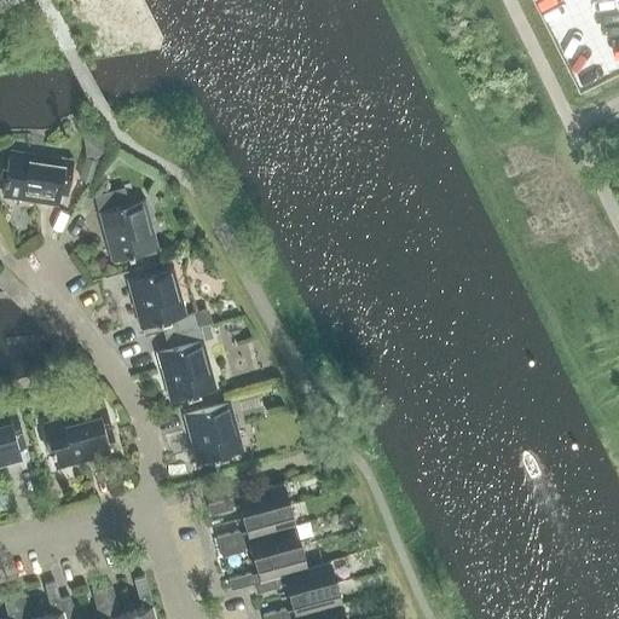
[(102,140),(86,142),(87,156),(103,155),(102,140)]
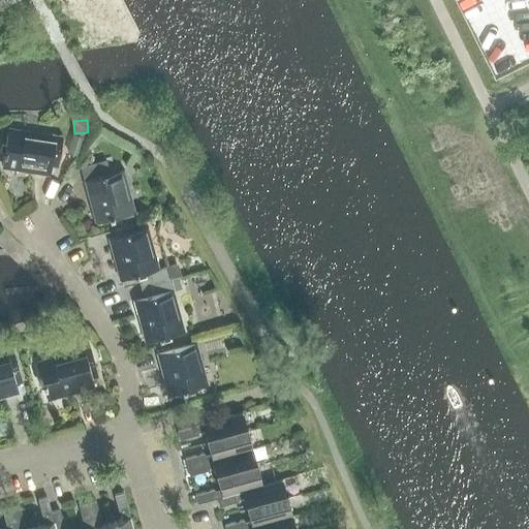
[(57,167),(62,135),(40,132),(40,135),(7,130),(2,165),(35,170),(34,174),(49,176),(51,167),(57,167)]
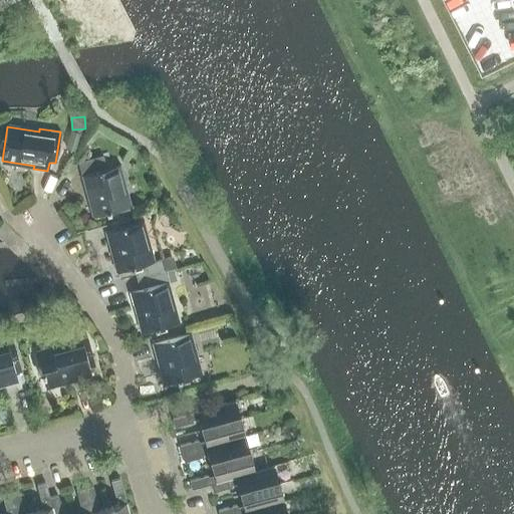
[(71,134),(66,150),(75,153),(80,137),(71,134)]
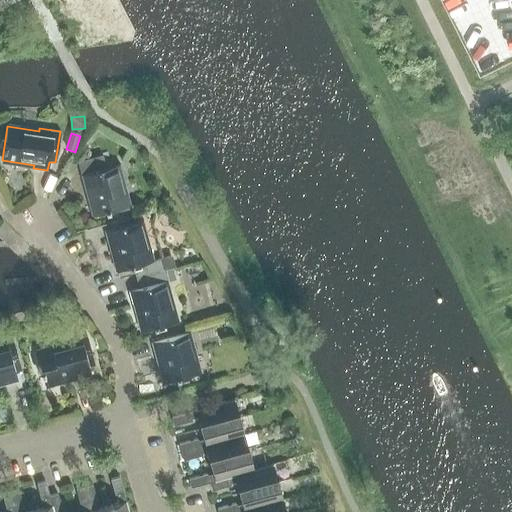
[(91,215),(130,205),(119,164),(80,175),(91,215)]
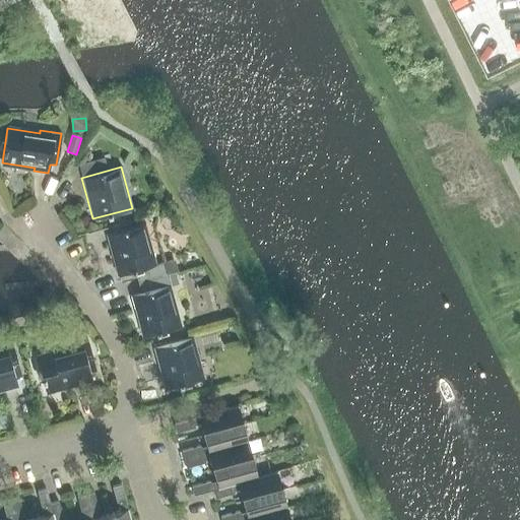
[(168,273),(175,271),(178,271),(175,259),(156,263),(145,223),(106,234),(117,275),(134,270),(137,282),(168,273)]
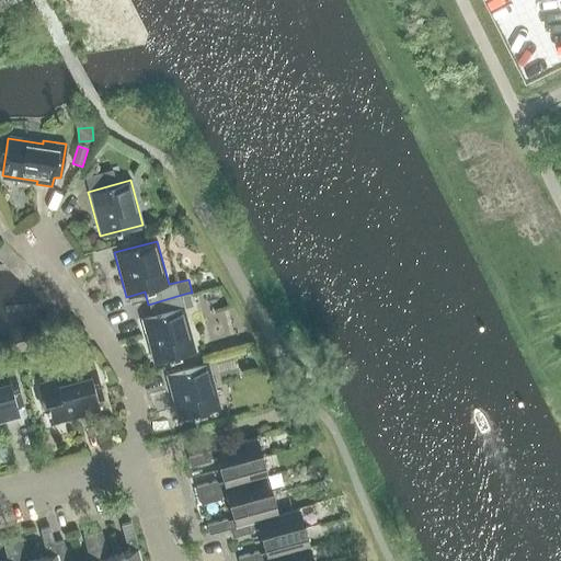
[(189,293),(181,295),(184,307),(192,305),(189,293)]
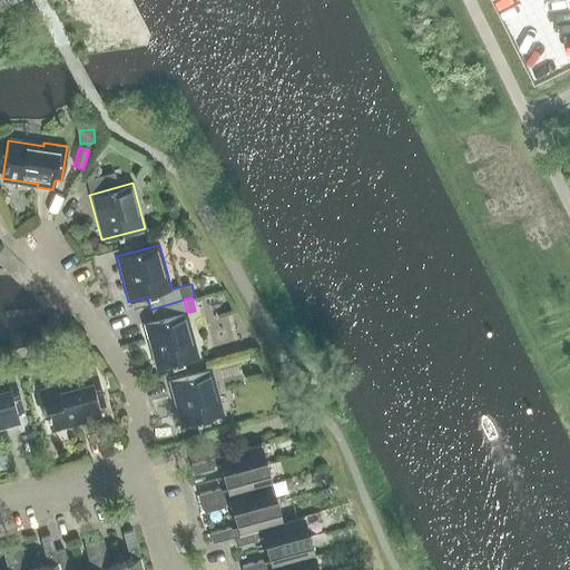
[(186,312),(143,324),(155,369),(198,357),(186,312)]
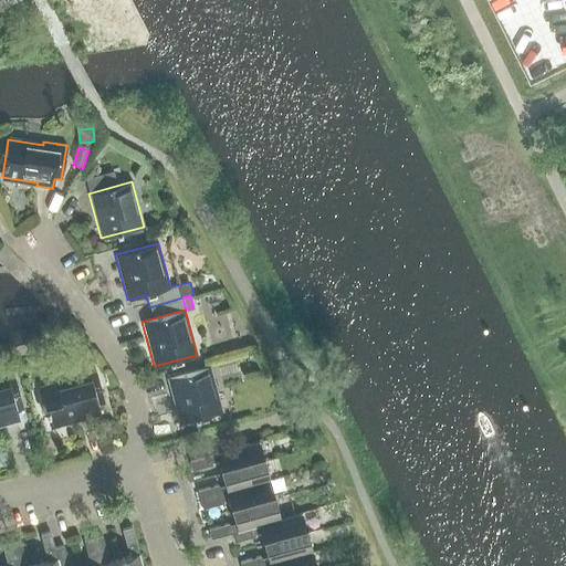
[(222,411),(210,366),(167,378),(179,423),(222,411)]
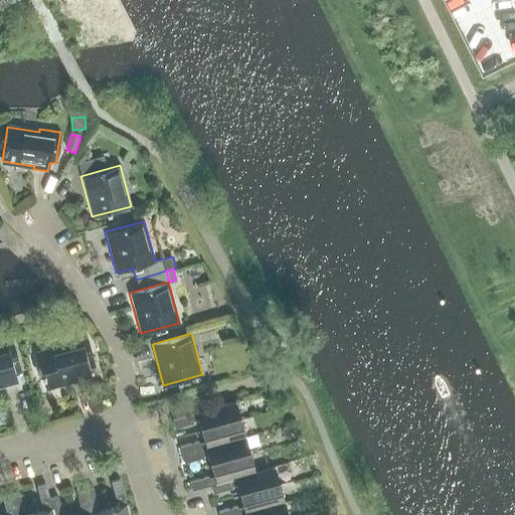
[(77,381),(91,378),(89,369),(95,367),(87,337),(66,343),(67,345),(36,354),(45,387),(76,378),(77,381)]
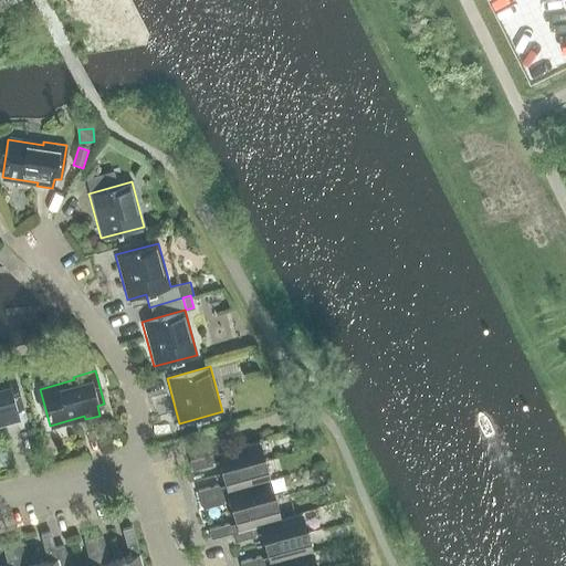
[(3,426),(16,422),(19,421),(17,412),(23,410),(13,377),(0,380),(0,422),(2,422),(3,426)]
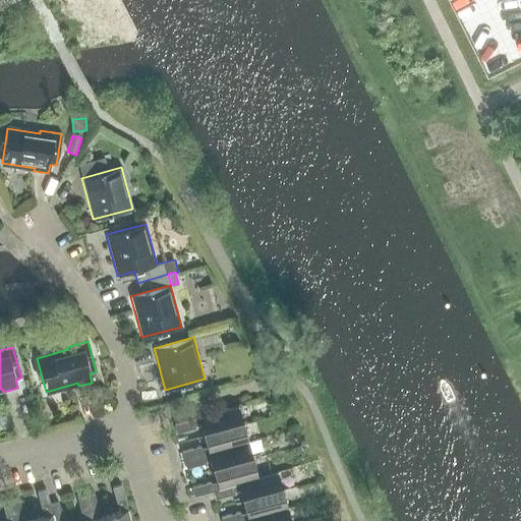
[(200,423),(204,436),(243,424),(238,406),(198,417),(174,424),(176,432),(195,427),(195,425),(200,423)]
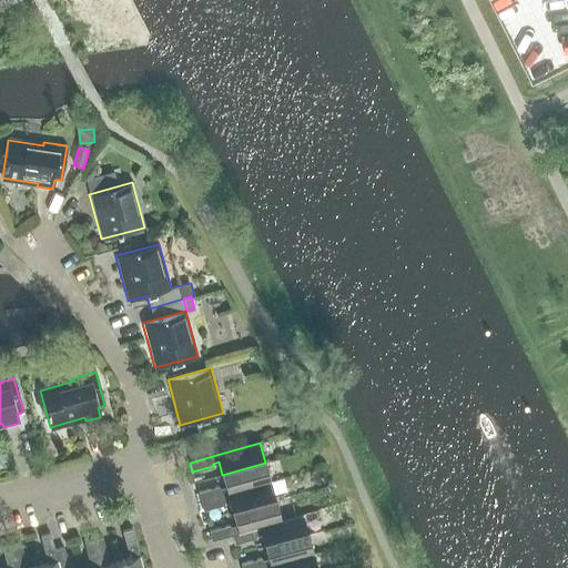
[(198,492),(200,501),(271,482),(265,463),(222,475),(225,487),(220,489),(219,486),(198,492)]
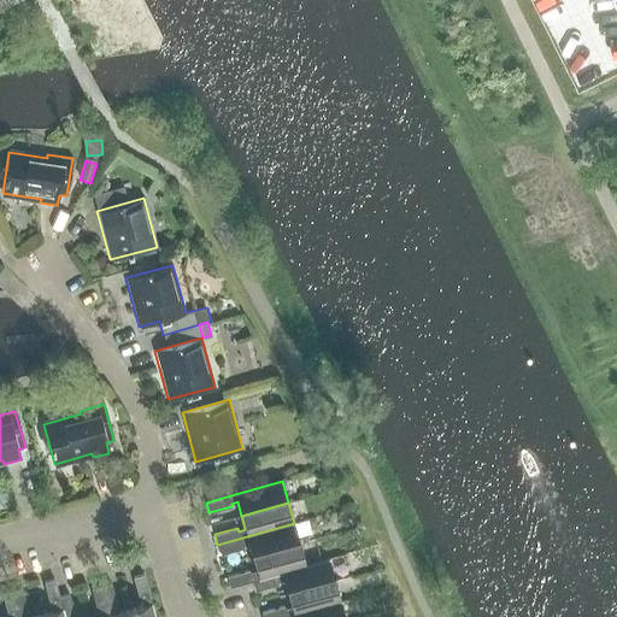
[(248,544),(252,558),(299,545),(294,523),(217,545),(221,554),(244,548),(242,546),(248,544)]
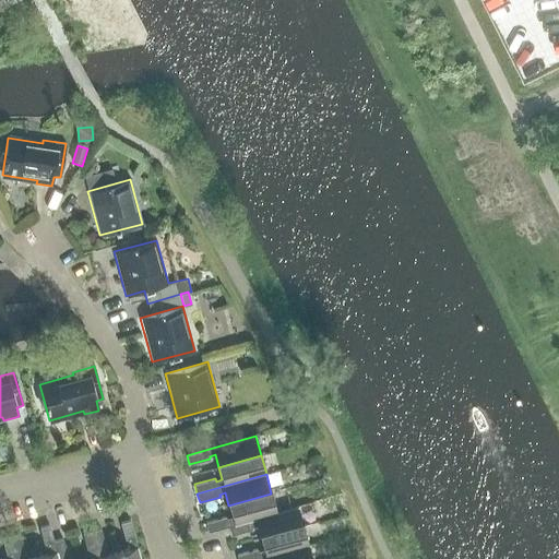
[(207,532),(225,527),(229,526),(228,525),(276,512),(271,494),(228,506),(233,518),(226,519),(226,516),(205,522),(207,532)]
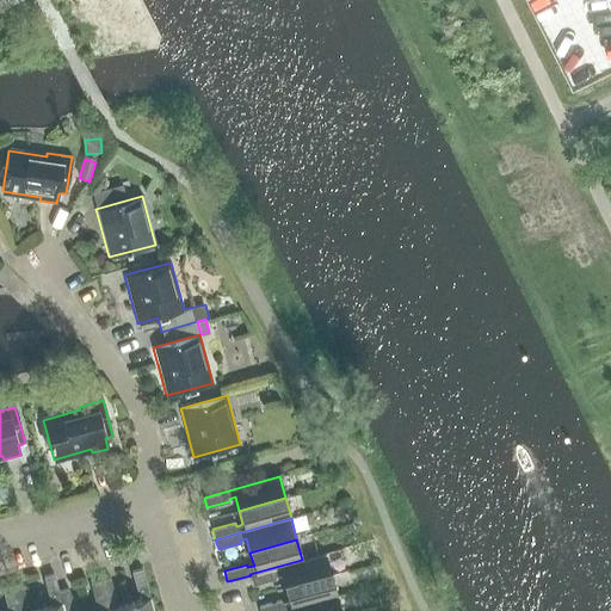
[(281,574),(284,588),(331,575),(325,554),(302,560),(250,574),(251,575),(253,585),(275,579),(275,576),(281,574)]
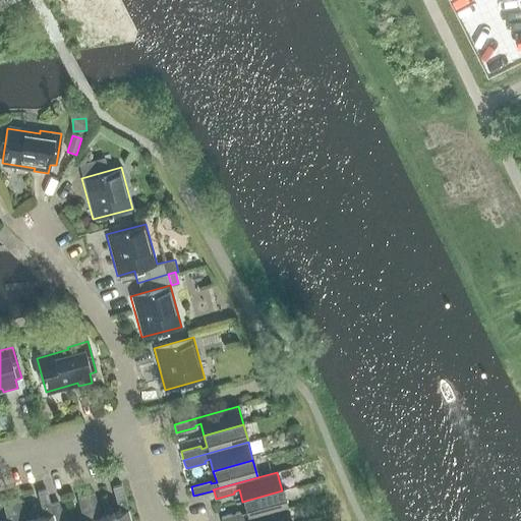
[(111,520),(130,520),(128,510),(127,510),(121,485),(112,487),(117,507),(119,506),(121,512),(110,515),(111,520)]
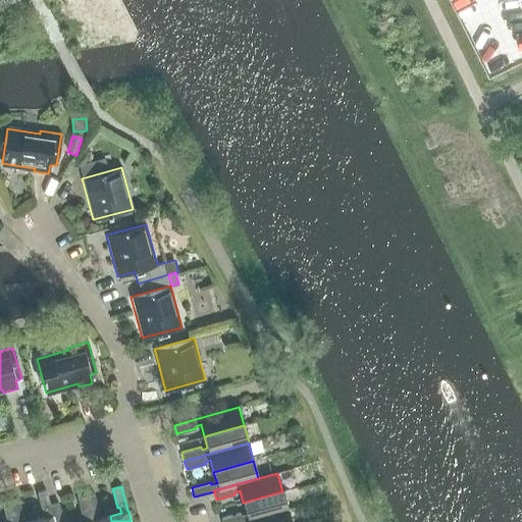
[(46,490),(45,490),(37,493),(42,512),(44,512),(46,517),(35,520),(35,521),(53,521),(50,506),(46,490)]
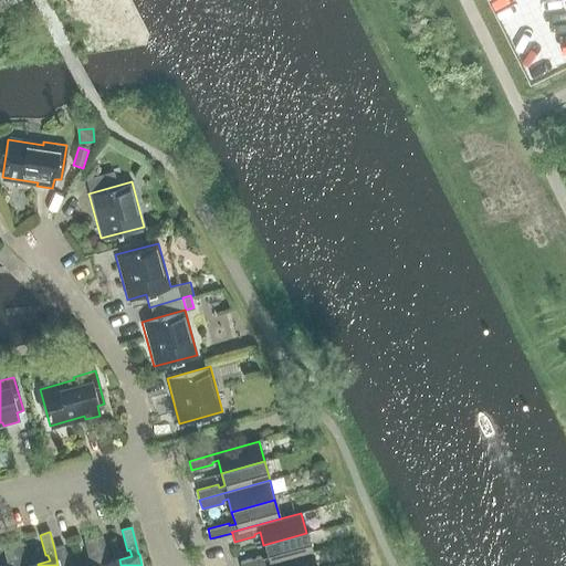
[(240,562),(240,565),(260,565),(312,552),(306,533),(263,545),(266,557),(261,558),(260,556),(240,562)]
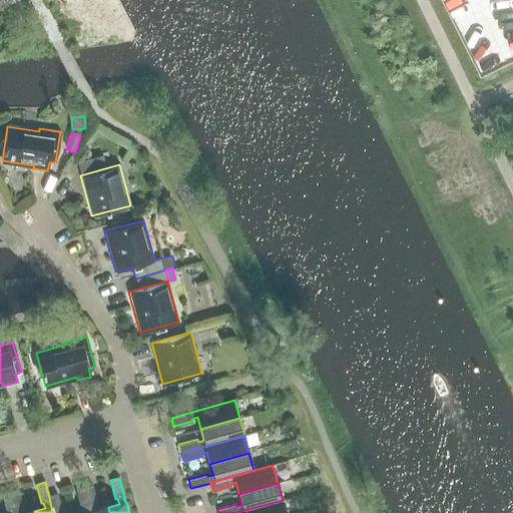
[(92,485),(84,487),(90,512),(109,512),(108,507),(96,510),(95,504),(97,504),(92,485)]
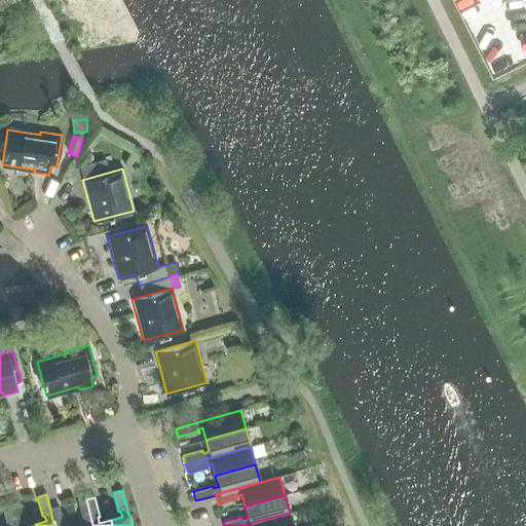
[(85,525),(92,525),(86,499),(77,502),(82,521),(84,521),(85,525)]
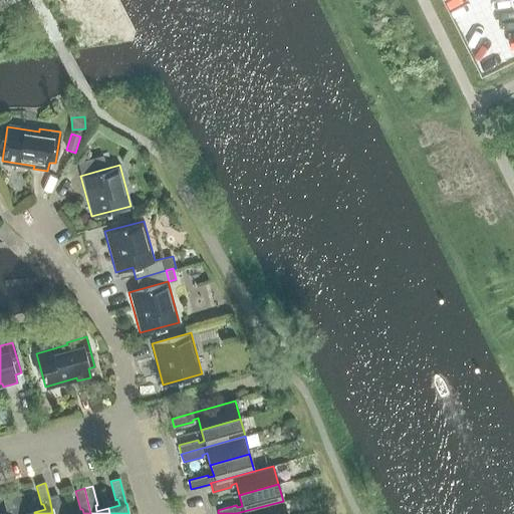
[(18,491),(10,493),(15,513),(34,513),(34,512),(26,513),(22,513),(21,510),(23,509),(18,491)]
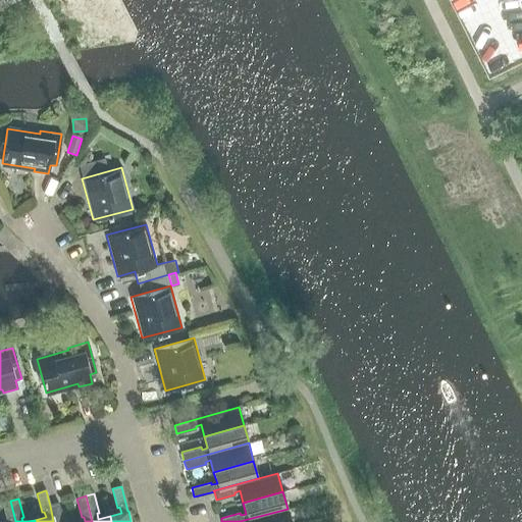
[(8,521),(15,521),(10,501),(1,503),(6,521),(9,521),(8,521)]
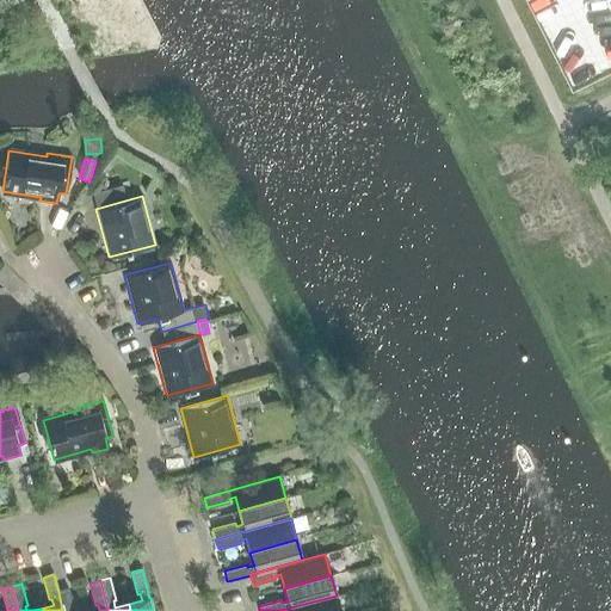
[(73,610),(68,590),(59,592),(62,610),(73,610)]
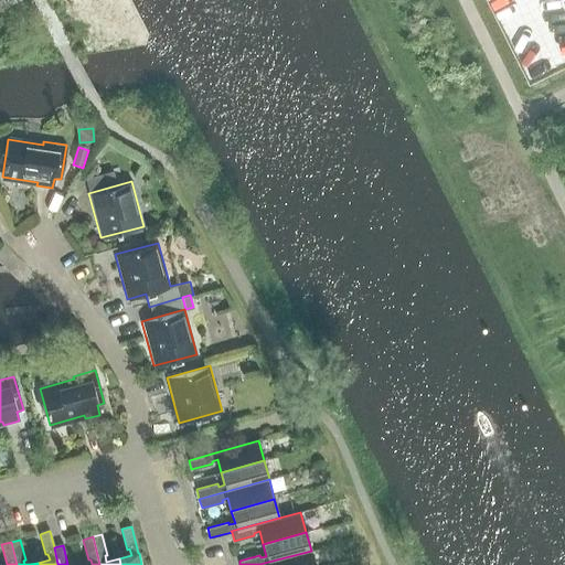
[(315,564),(311,551),(259,564),(315,564)]
